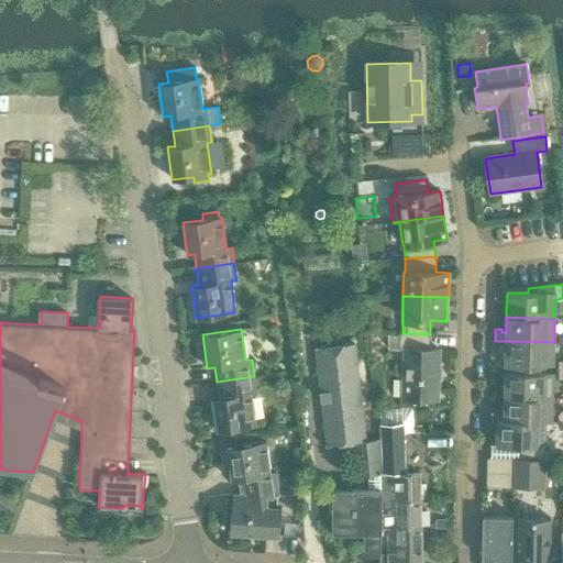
[(398,346),(398,350),(404,350),(403,399),(438,400),(439,350),(429,349),(430,334),(403,333),(399,333),(398,346)]
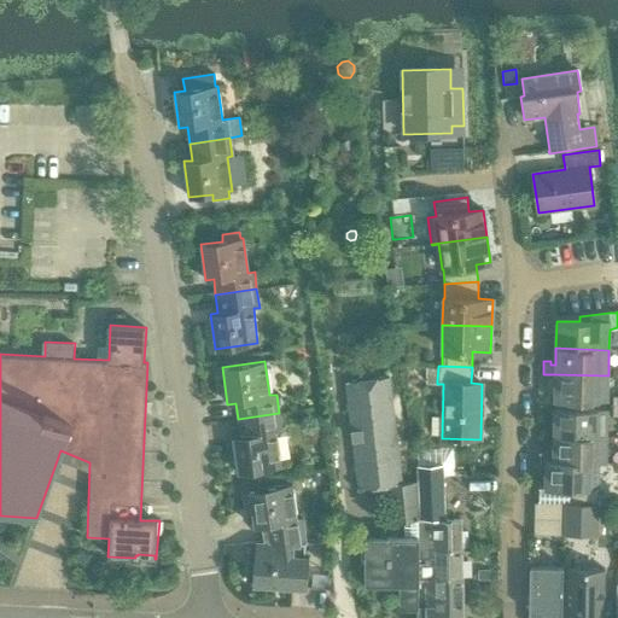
[(608,375),(555,374),(554,402),(607,403),(608,375)]
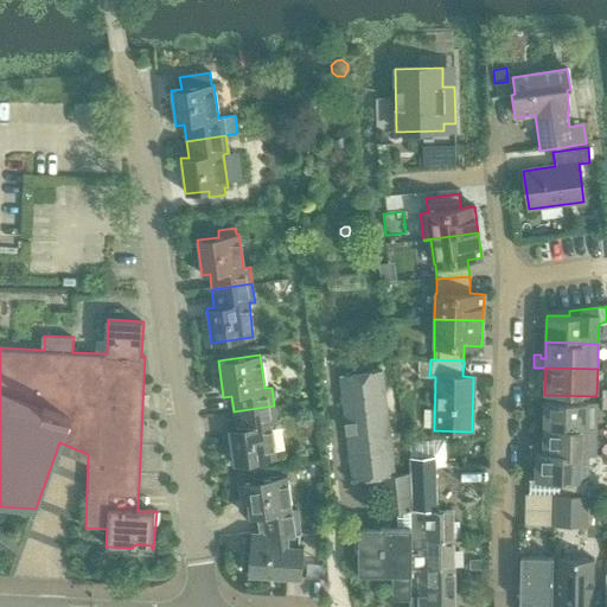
[(342,375),(353,480),(384,477),(389,515),(410,512),(407,474),(397,475),(383,370),(342,375)]
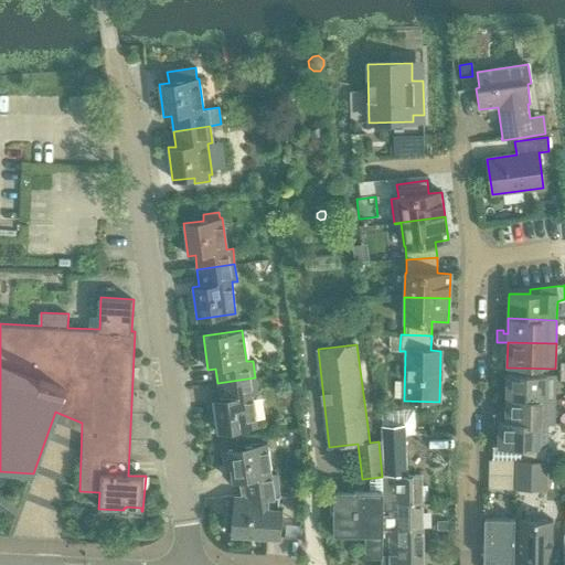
[(507,374),(505,398),(554,400),(555,374),(507,374)]
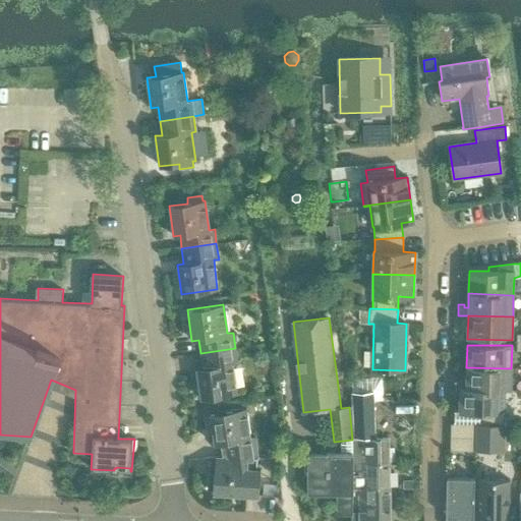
[(235,348),(200,353),(203,367),(195,368),(199,399),(236,394),(232,363),(237,362),(235,348)]
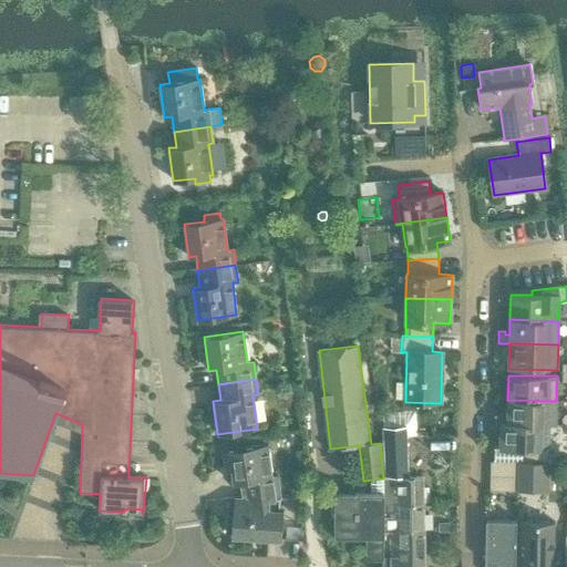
[(496,414),(496,423),(501,423),(549,425),(549,426),(556,426),(556,401),(507,400),(507,416),(503,416),(503,414),(496,414)]
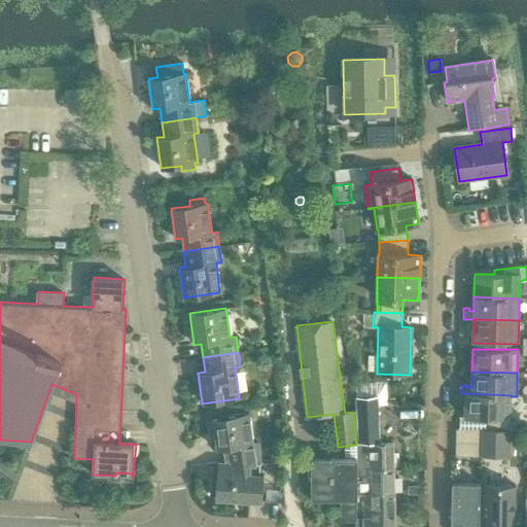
[(376,384),(356,385),(358,444),(362,443),(362,469),(393,470),(393,444),(379,444),(377,406),(386,406),(385,383),(376,384)]
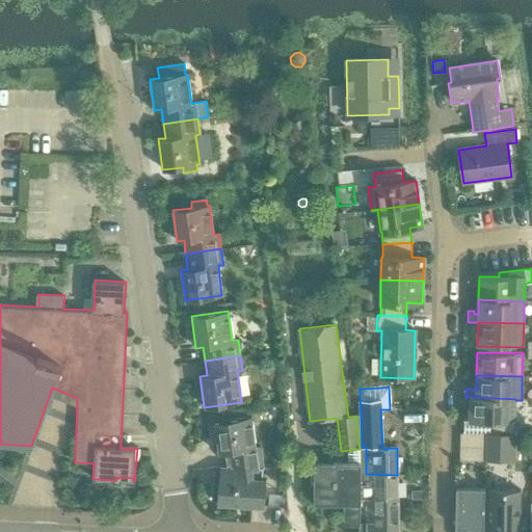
[(464,421),(464,432),(489,433),(493,433),(514,433),(515,400),(515,399),(470,397),(469,421),(464,421)]
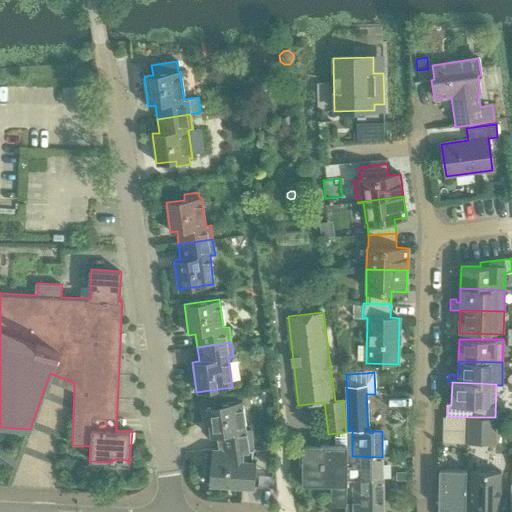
[(211,449),(211,451),(238,452),(254,450),(251,429),(246,430),(241,401),(206,407),(209,436),(217,435),(219,449),(211,449)]
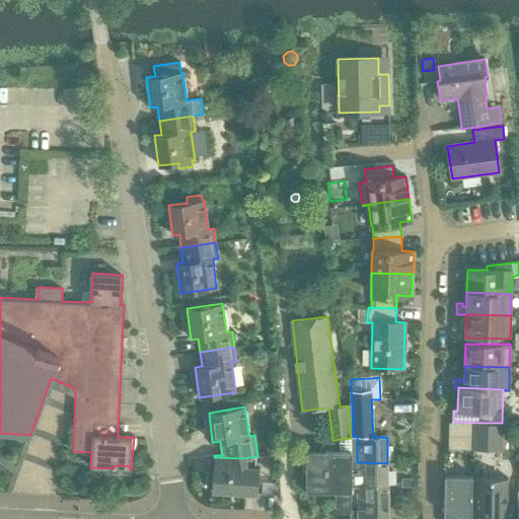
[(473,449),(473,423),(448,423),(448,449),(473,449)]
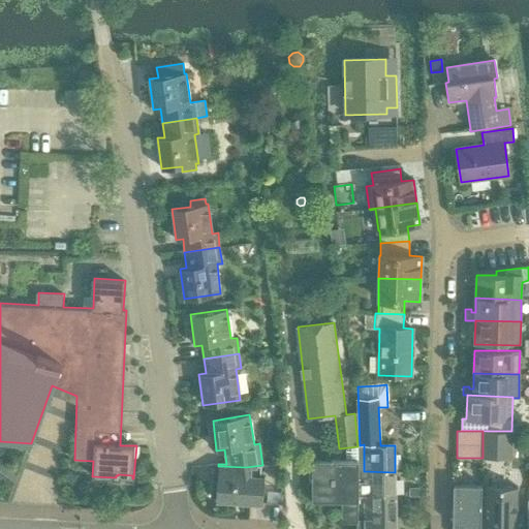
[(483,431),(483,458),(510,459),(511,432),(483,431)]
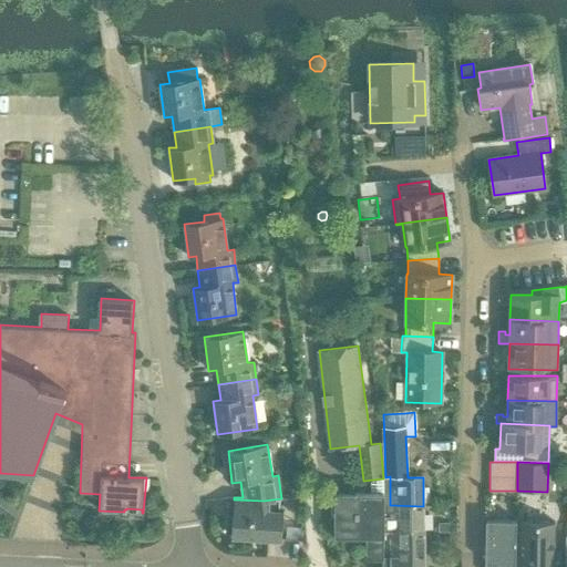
[(370,494),(334,494),(336,537),(367,537),(366,560),(382,560),(383,560),(384,560),(383,494),(383,478),(370,481),(370,494)]
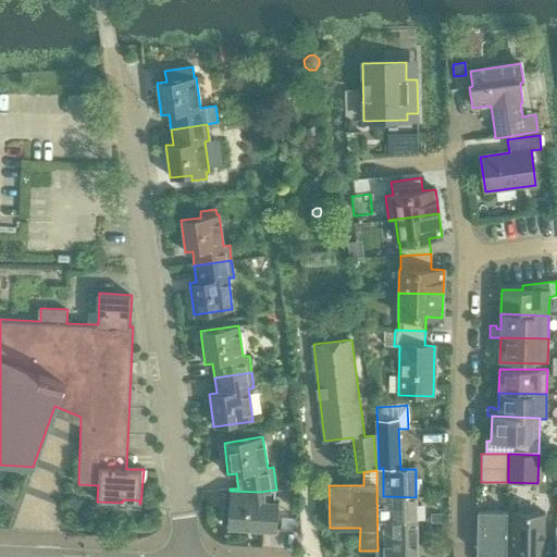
[(259,492),(230,491),(229,509),(223,509),(222,523),(229,523),(227,528),(275,531),(277,502),(274,502),(274,492),(276,491),(276,490),(259,492)]
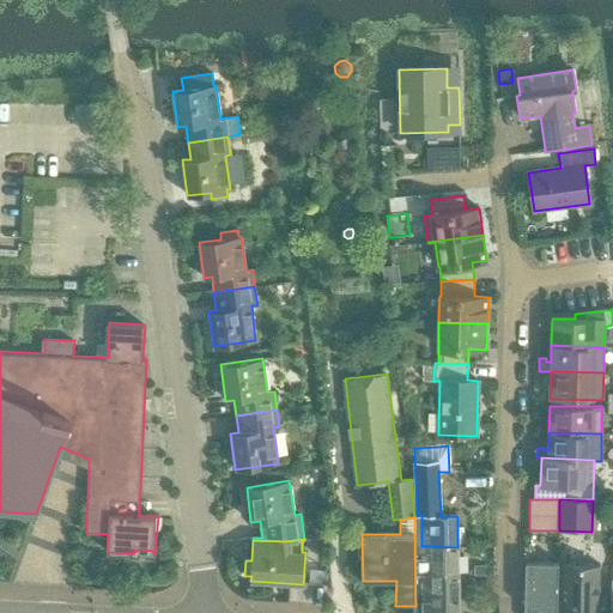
[(457,547),(422,546),(422,575),(457,576),(457,547)]
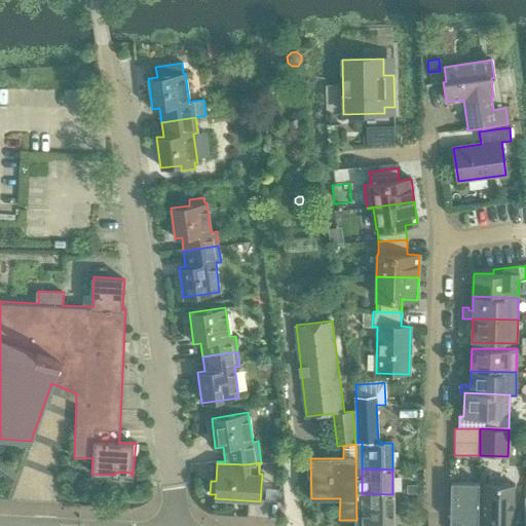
[(450,516),(449,525),(478,525),(479,483),(451,482),(450,516)]
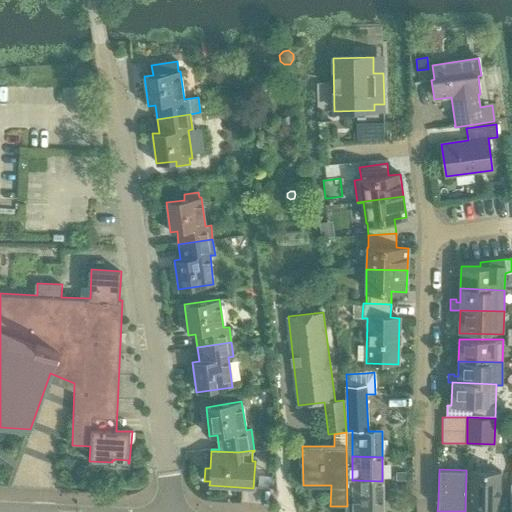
[(499,511),(500,471),(470,471),(469,511),(499,511)]
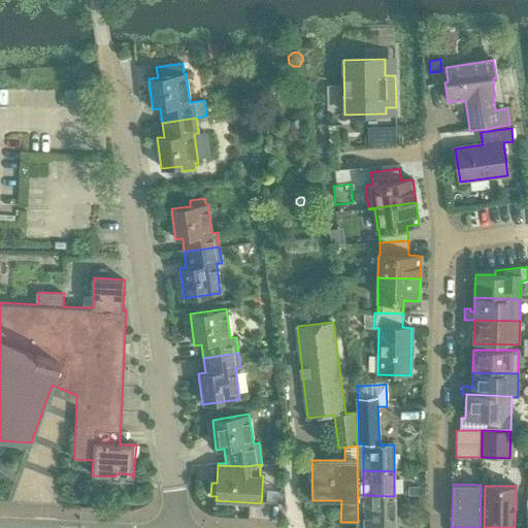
[(425,487),(413,487),(414,495),(426,495),(425,487)]
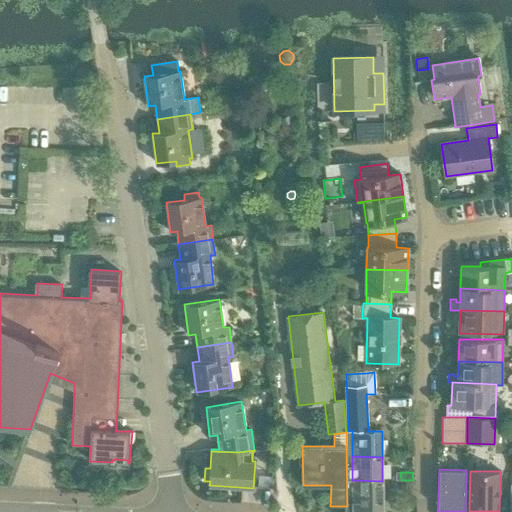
[(382,511),(382,481),(352,480),(352,511),(382,511)]
